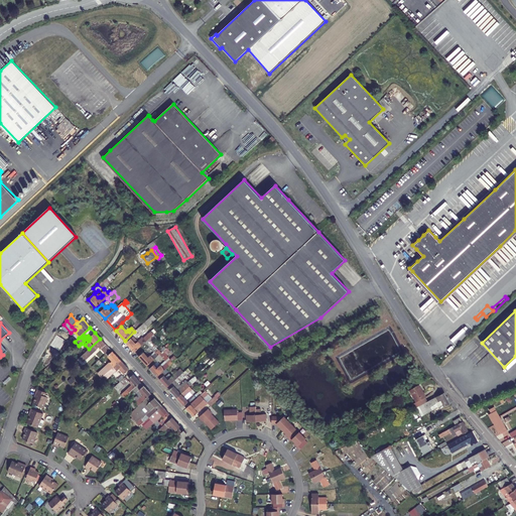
[(148,340),(154,334),(151,331),(143,338),(142,337),(138,341),(133,337),(127,343),(135,352),(145,342),(148,340)]
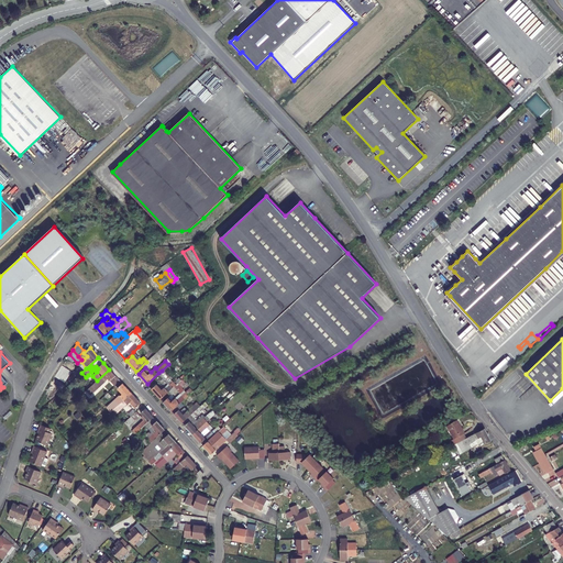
[(109,370),(97,381),(86,390),(90,395),(108,378),(116,387),(121,382),(109,370)]
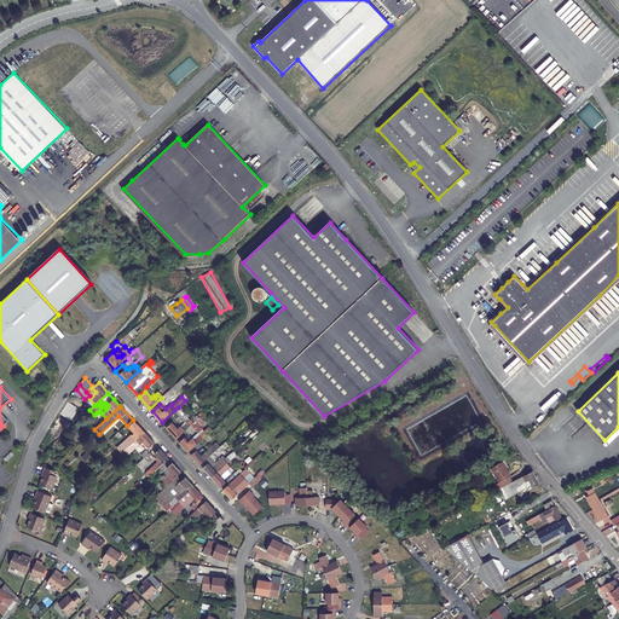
[(167,427),(177,439),(181,434),(186,431),(194,423),(178,408),(174,410),(186,423),(181,428),(180,427),(178,429),(172,422),(167,427)]
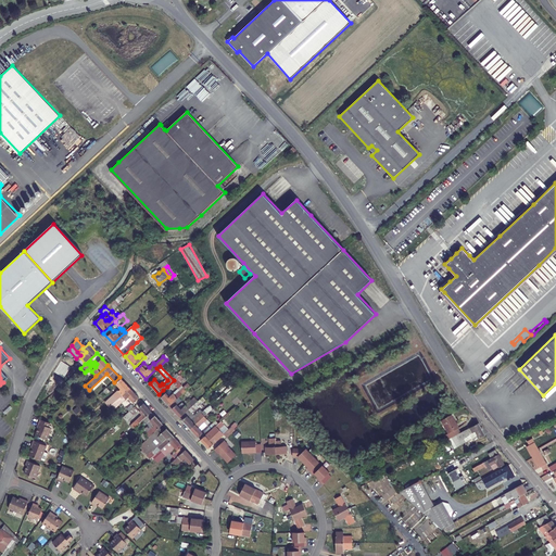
[(474,382),(488,370),(484,367),(471,379),(474,382)]
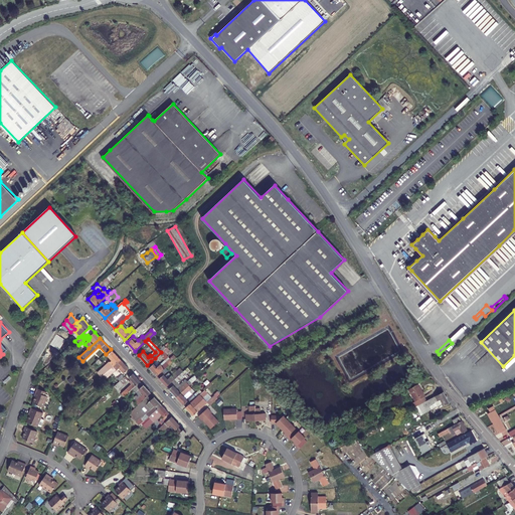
[(446,348),(449,351),(455,345),(452,342),(446,348)]
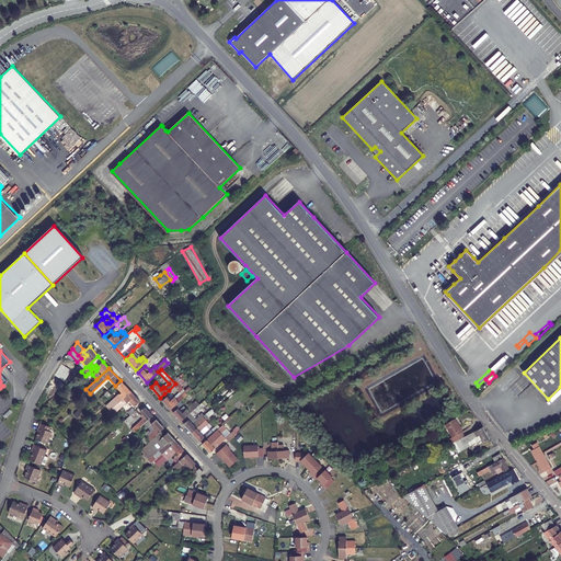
[(527,380),(516,392),(518,395),(529,382),(527,380)]
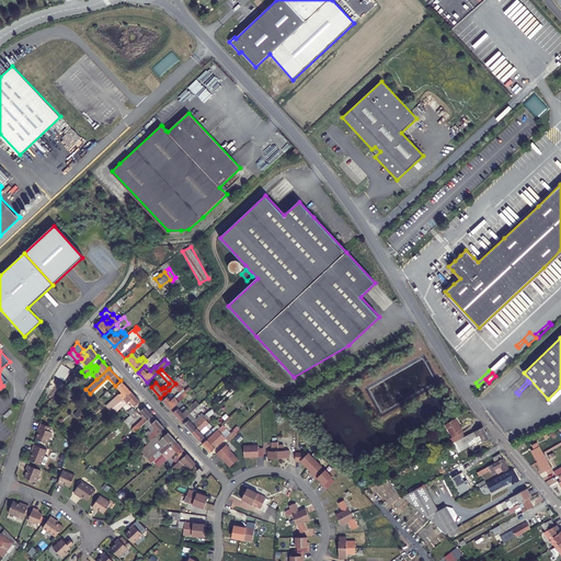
[(106,407),(111,411),(121,402),(132,392),(122,382),(117,387),(122,392),(121,395),(119,395),(106,407)]
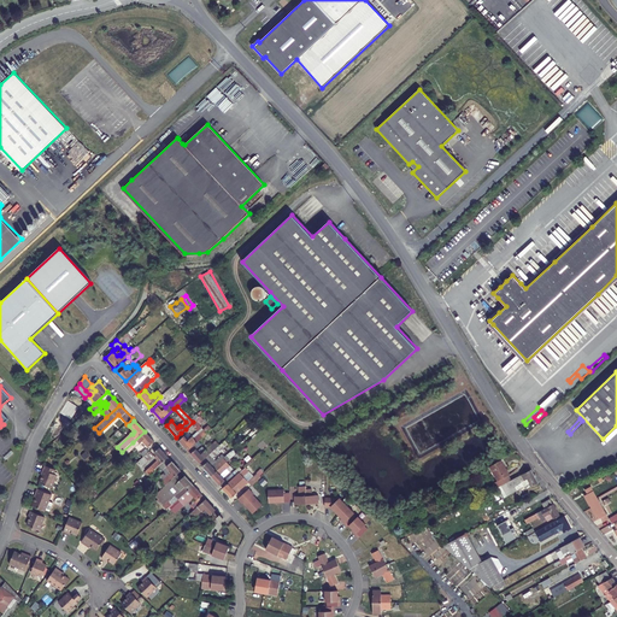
[(194,421),(193,422),(186,429),(188,433),(194,427),(198,432),(188,440),(181,433),(176,438),(188,450),(206,433),(194,421)]
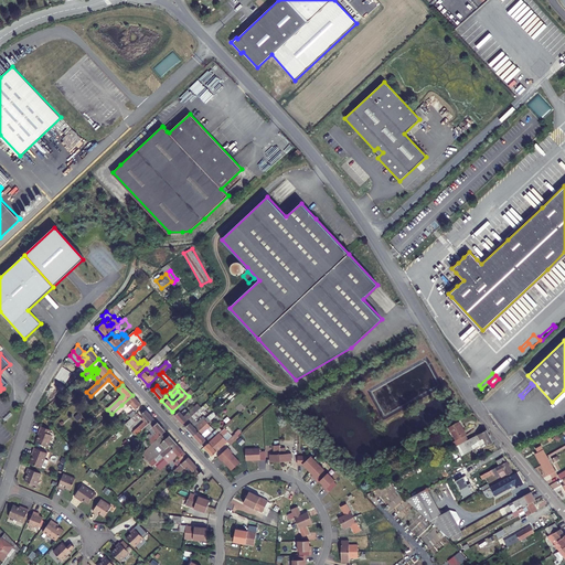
[(141,405),(132,395),(121,405),(123,406),(120,407),(123,409),(127,405),(128,406),(130,404),(136,409),(141,405)]
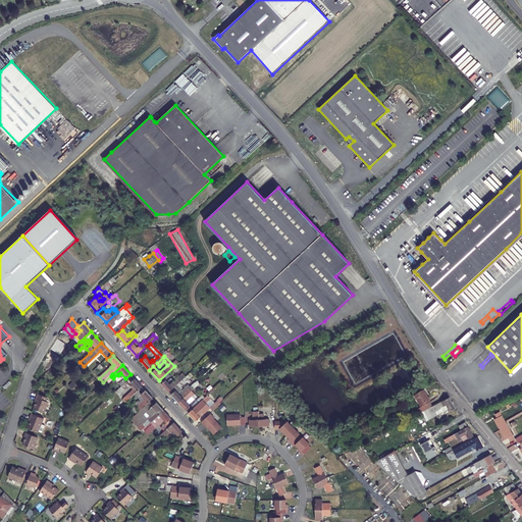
[(161,383),(169,392),(177,384),(186,376),(183,373),(177,378),(176,377),(170,384),(166,379),(161,383)]
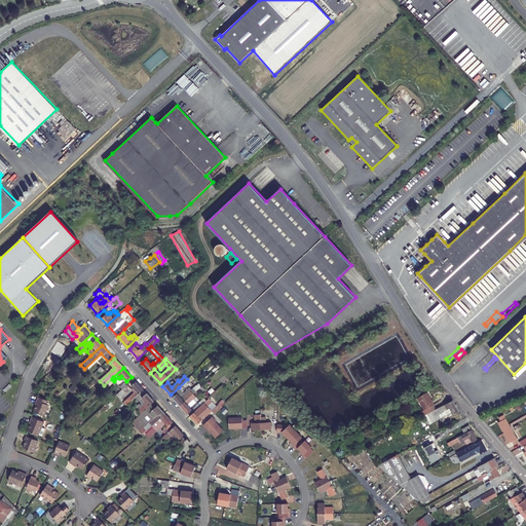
[(190,382),(187,379),(179,387),(171,395),(180,405),(193,393),(197,390),(194,387),(191,390),(189,387),(184,393),(182,390),(190,382)]
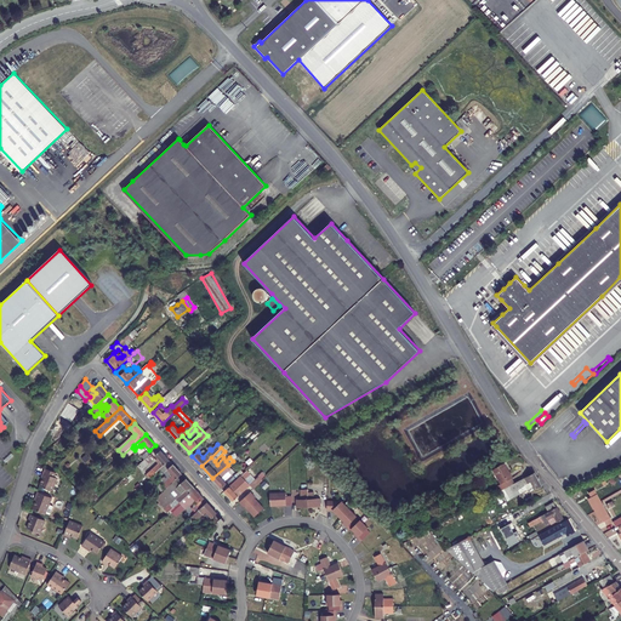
[(160,468),(169,460),(160,450),(155,456),(158,459),(155,460),(159,463),(147,474),(149,478),(160,468)]
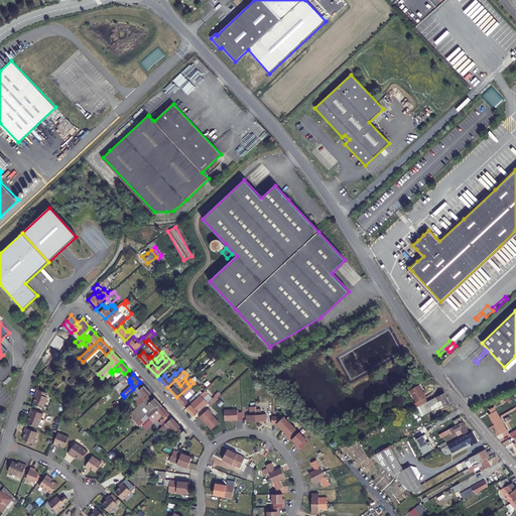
[(116,385),(120,382),(115,376),(111,379),(116,385)]
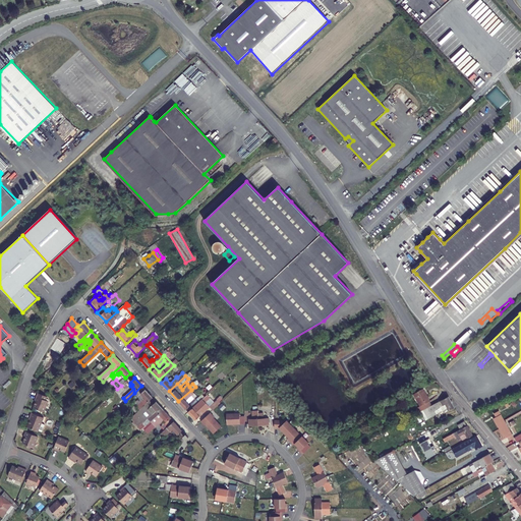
[(126,381),(121,386),(125,389),(130,385),(126,381)]
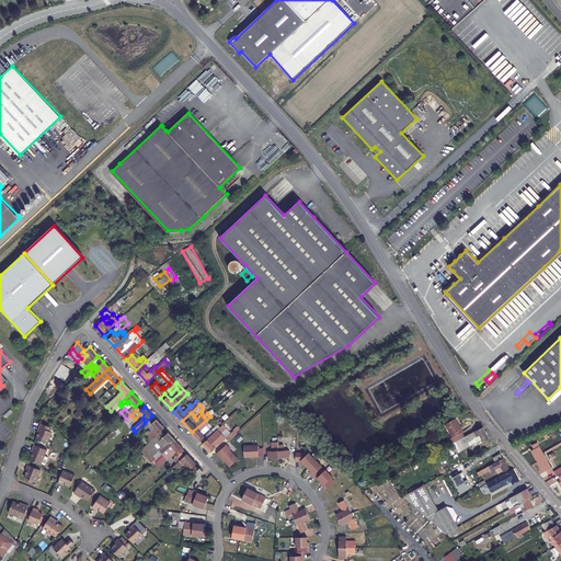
[(137,422),(130,415),(126,419),(133,425),(137,422)]
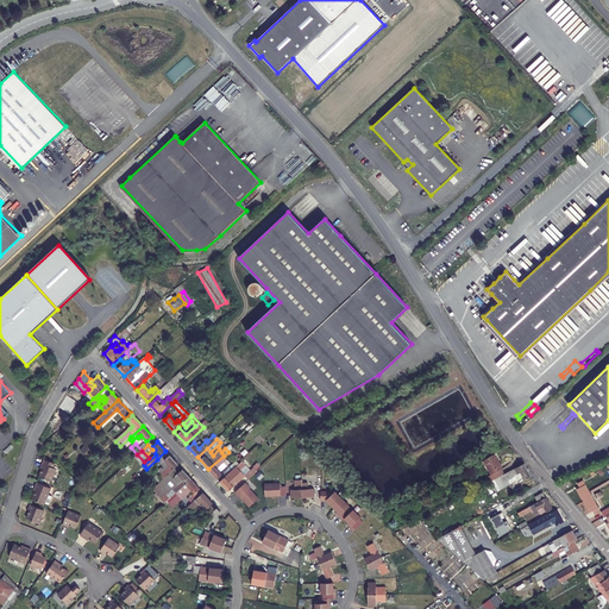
[(175,469),(179,465),(165,451),(157,459),(163,465),(159,469),(156,471),(163,478),(175,469)]
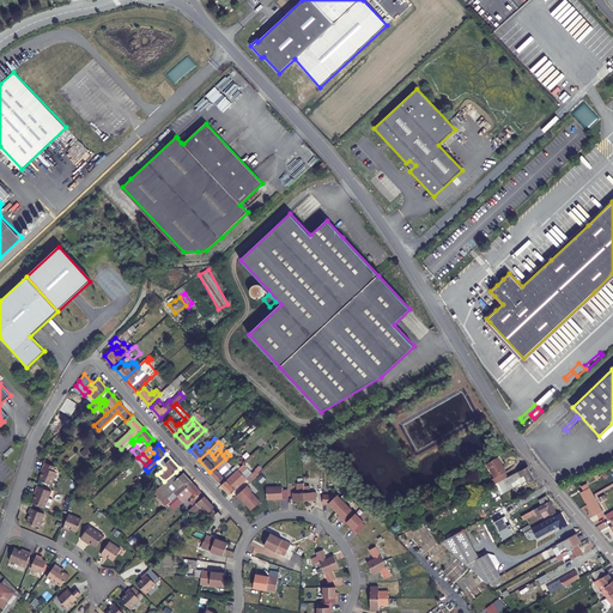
[(498,457),(487,463),(496,478),(492,480),(495,484),(503,479),(508,477),(505,473),(507,472),(498,457)]
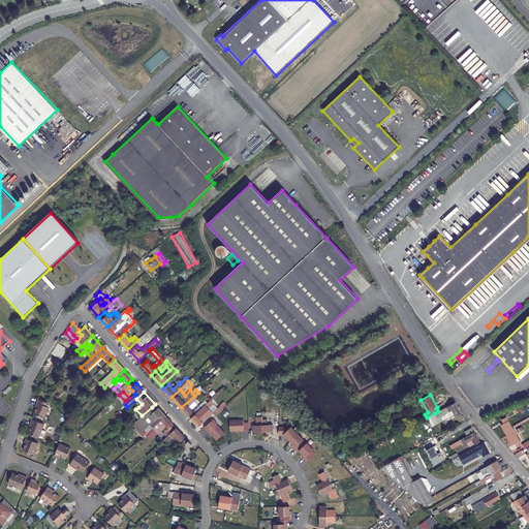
[(201,409),(204,406),(194,396),(181,407),(188,415),(193,411),(191,409),(197,404),(201,409)]
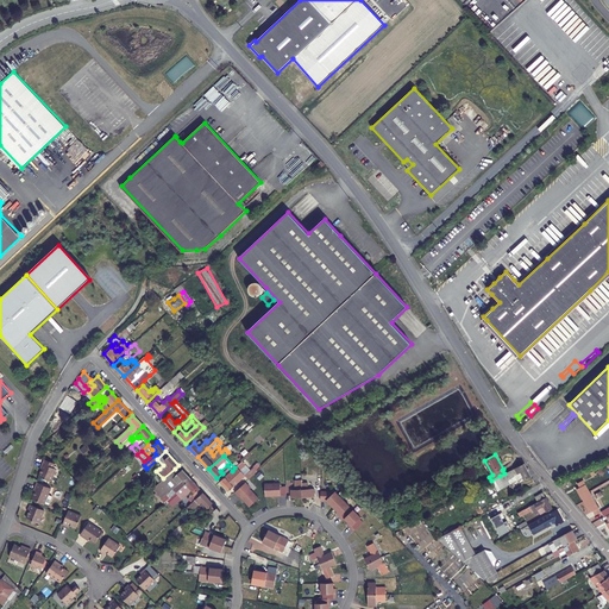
[(39,476),(51,482),(57,468),(54,466),(56,463),(45,458),(41,468),(43,469),(39,476)]
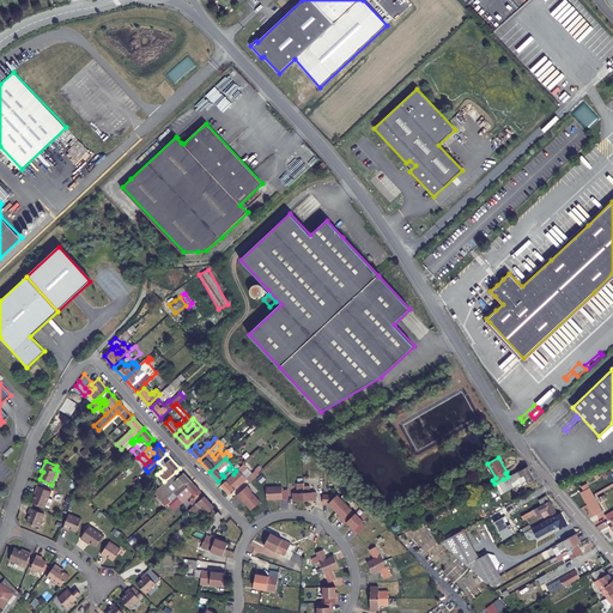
[(528,466),(508,477),(503,479),(507,484),(521,477),(521,478),(525,475),(528,483),(535,479),(528,466)]
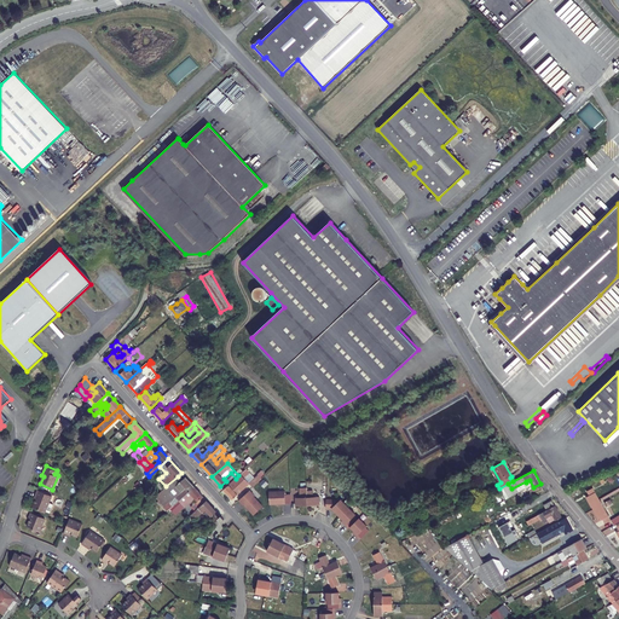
[(236,479),(224,490),(232,499),(252,482),(254,486),(262,479),(259,475),(250,482),(242,473),(239,475),(238,475),(236,479)]
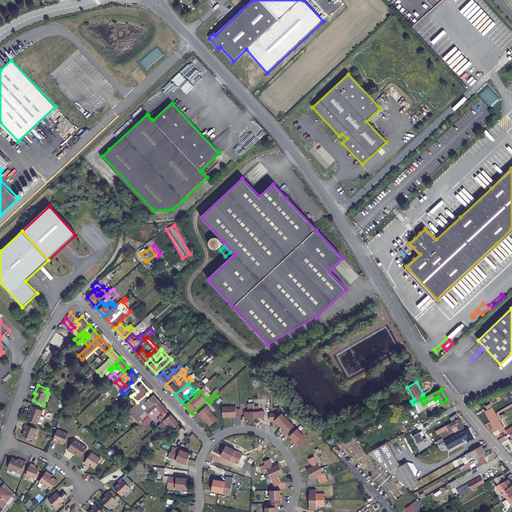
[(146,402),(150,398),(147,394),(137,402),(136,403),(134,405),(128,411),(139,422),(142,420),(138,416),(140,413),(144,417),(148,414),(145,411),(150,406),(146,402)]
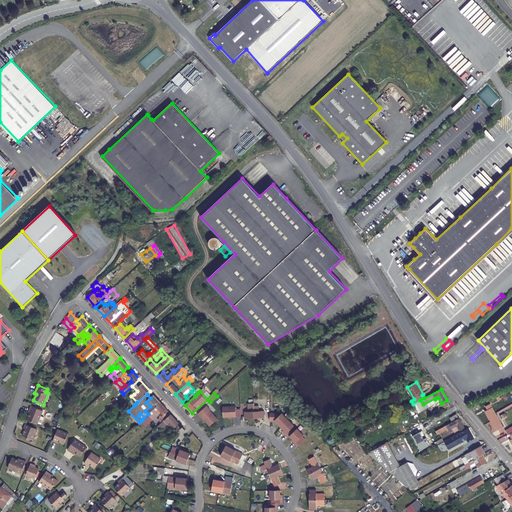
[(154,395),(150,398),(146,402),(150,406),(145,411),(148,414),(161,402),(154,395)]
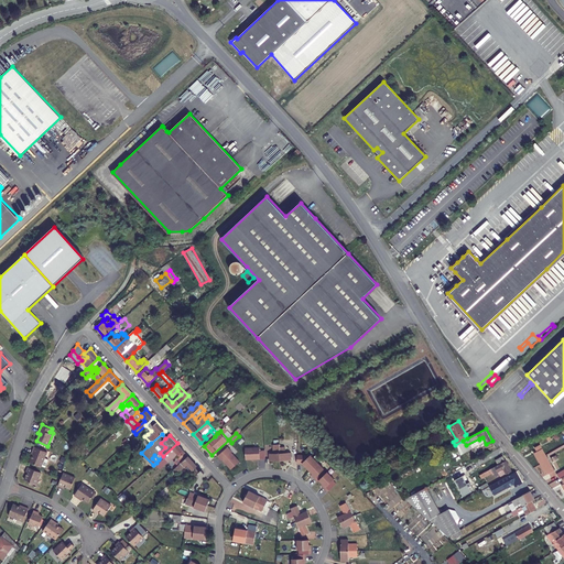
[(270,461),(281,461),(280,444),(280,438),(272,438),(273,453),(269,454),(270,461)]
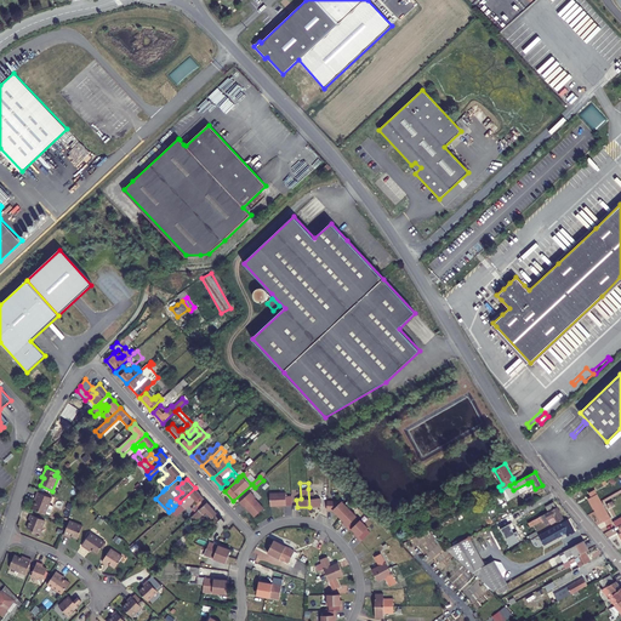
[(200,508),(208,502),(195,488),(180,502),(186,508),(195,500),(199,502),(197,505),(200,508)]
